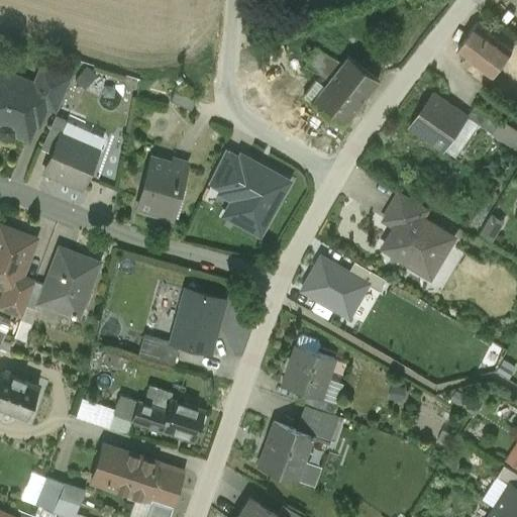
[(512,52),(477,25),(457,50),(516,95),(516,76),(502,65),(512,52)]
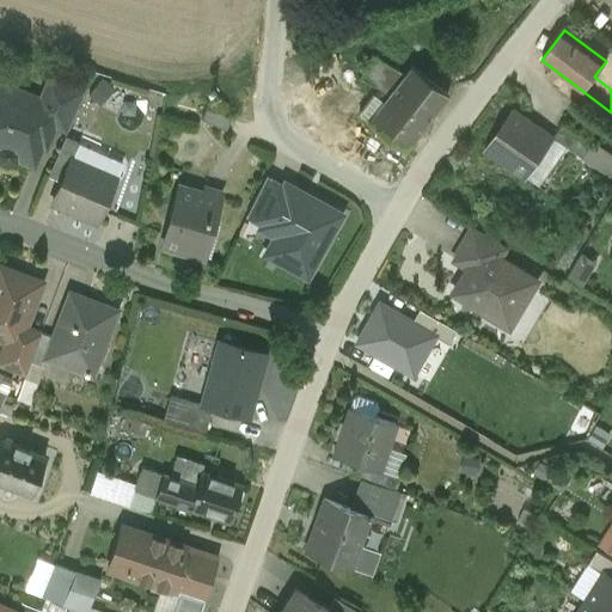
[(404,74),(373,55),(359,77),(389,95),(401,79),(404,74)]
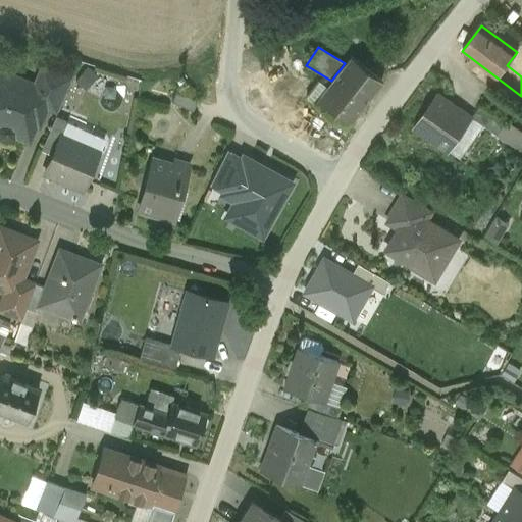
[(365,56),(356,49),(345,63),(342,67),(372,92),(381,81),(359,63),(365,56)]
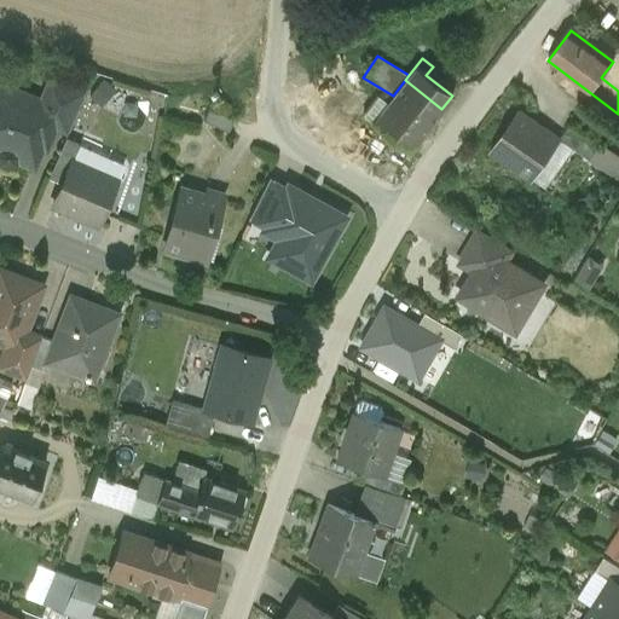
[(106,104),(111,85),(91,79),(86,99),(106,104)]
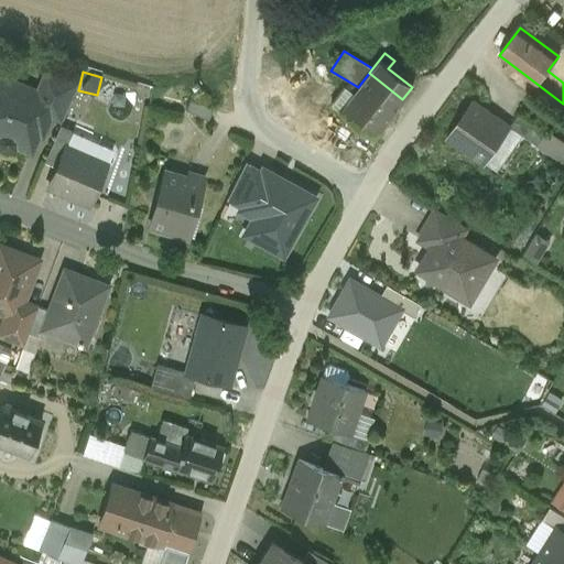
[(358,87),(353,94),(344,87),(331,105),(372,137),(402,99),(369,73),(358,87)]
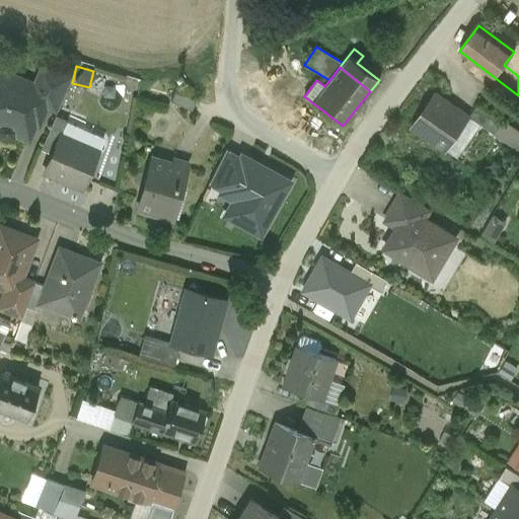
[(20,86),(0,77),(0,136),(6,139),(12,136),(13,133),(27,139),(36,118),(39,119),(45,104),(58,75),(42,68),(38,78),(41,79),(43,84),(41,87),(23,80),(20,86)]
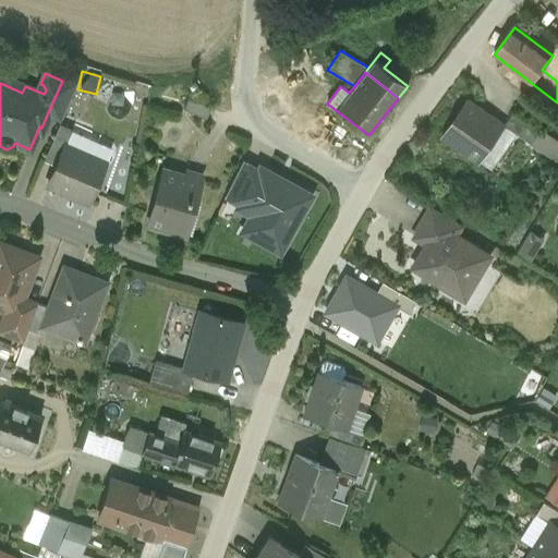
[(62,81),(48,112),(61,118),(75,86),(62,81)]
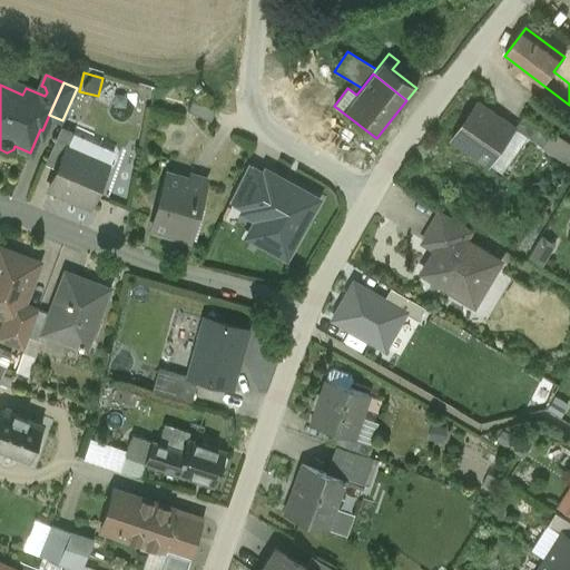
[(479,101),(452,139),(489,165),(516,127),(479,101)]
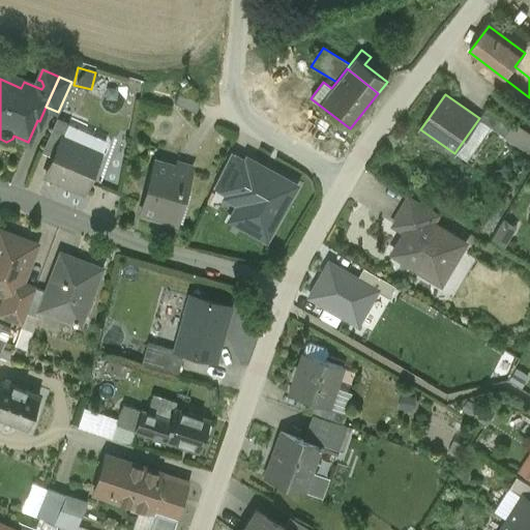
[(513,123),(488,105),(479,118),(504,136),(513,123)]
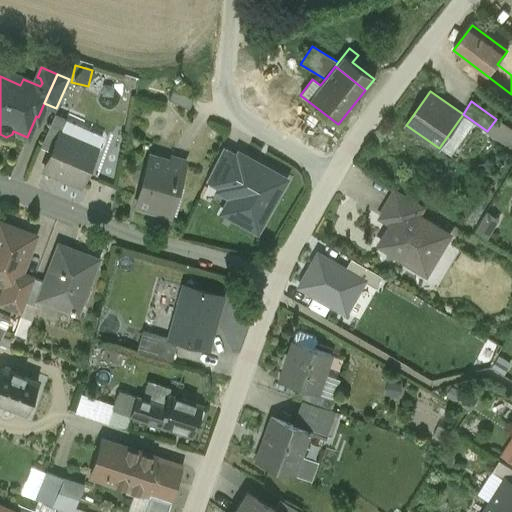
[(54,114),(40,147),(51,151),(58,133),(59,134),(66,119),(54,114)]
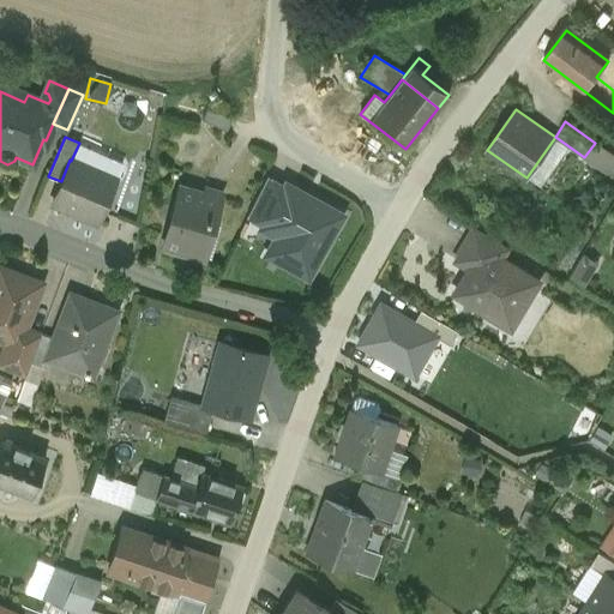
[(613,174),(613,155),(595,143),(584,157),(613,178),(613,174)]
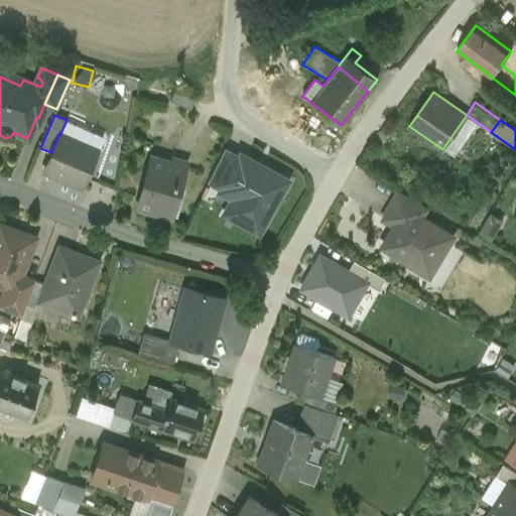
[(59,135),(58,134),(51,152),(43,169),(81,186),(97,151),(59,135)]
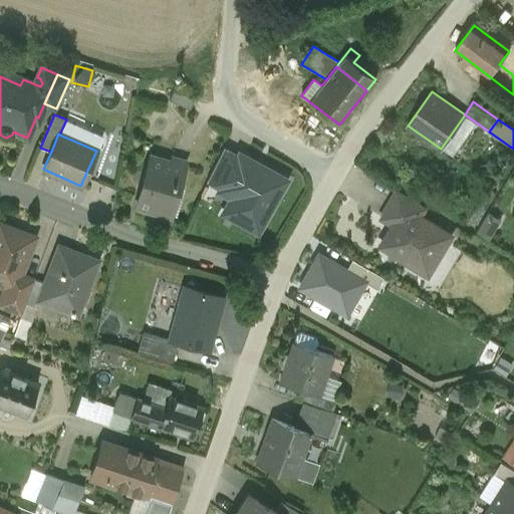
[(289,178),(238,151),(236,155),(226,150),(208,182),(219,188),(217,191),(231,199),(222,215),(259,235),(289,178)]
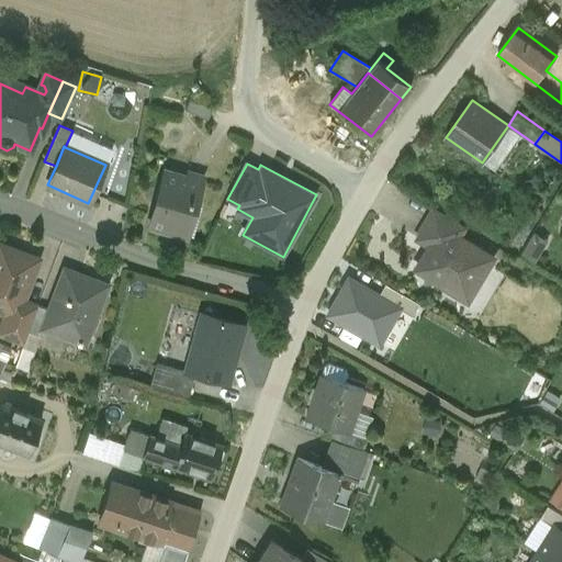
[(164,170),(148,225),(187,236),(197,202),(180,198),(186,177),(164,170)]
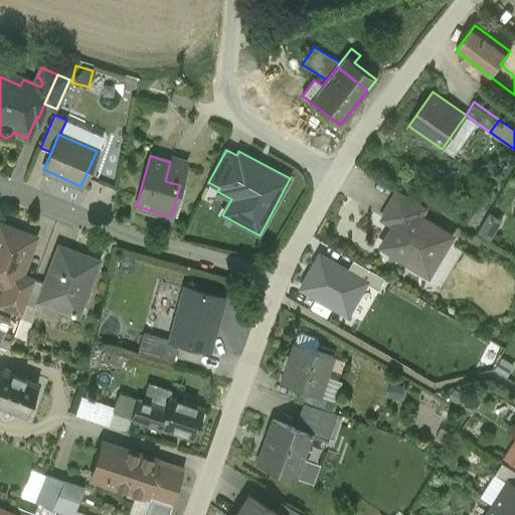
[(186,162),(171,158),(170,162),(165,181),(180,185),(186,162)]
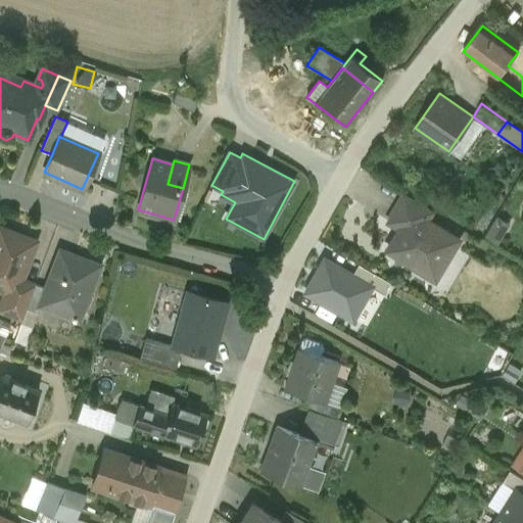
[(433,210),(406,193),(393,212),(422,229),(427,221),(433,210)]
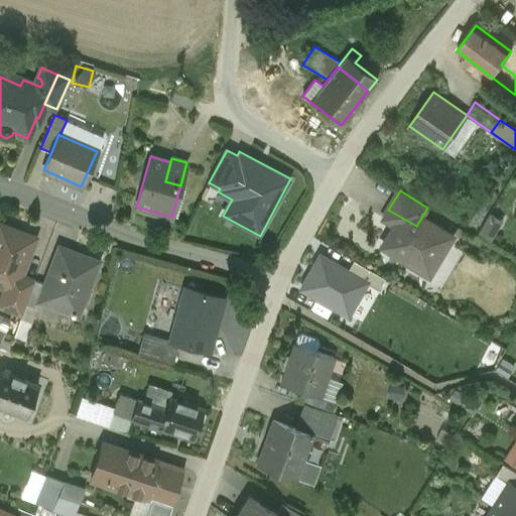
[(421,218),(416,226),(388,210),(383,219),(394,226),(382,246),(388,250),(390,259),(399,257),(410,263),(413,258),(427,266),(436,251),(442,254),(453,237),(421,218)]
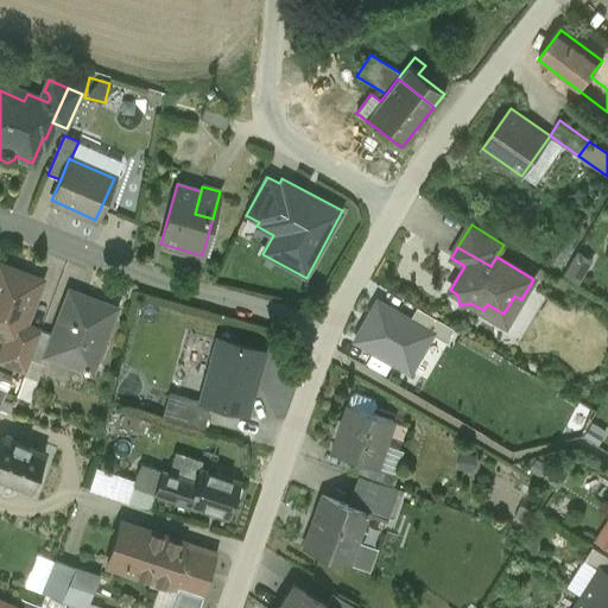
[(0,265),(0,335),(6,339),(17,342),(24,323),(40,280),(0,265)]
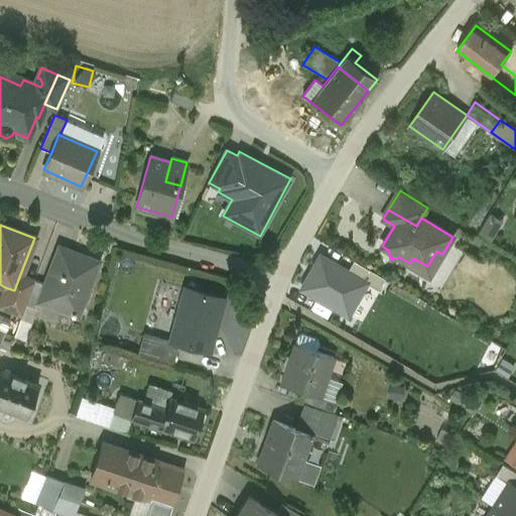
[(97,262),(59,248),(45,284),(39,300),(40,301),(71,312),(70,315),(73,316),(74,313),(77,314),(97,262)]
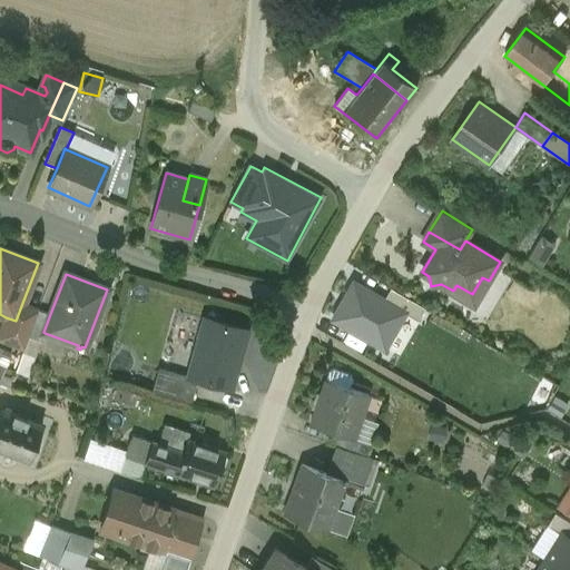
[(351,278),(330,323),(389,350),(410,306),(351,278)]
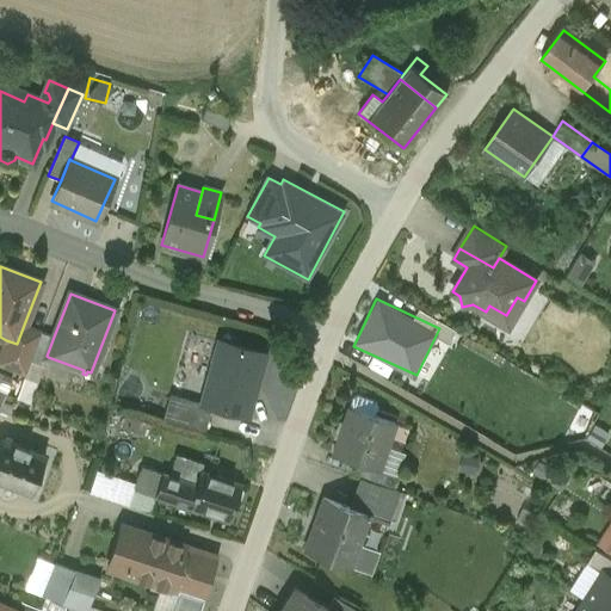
[(17,344),(6,340),(0,355),(0,363),(25,372),(30,360),(29,360),(39,331),(24,325),(17,344)]
